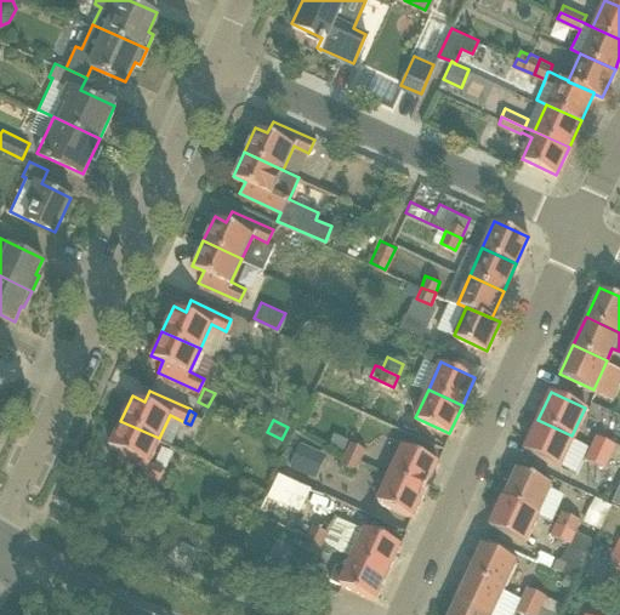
[(538,420),(524,449),(558,465),(572,436),(538,420)]
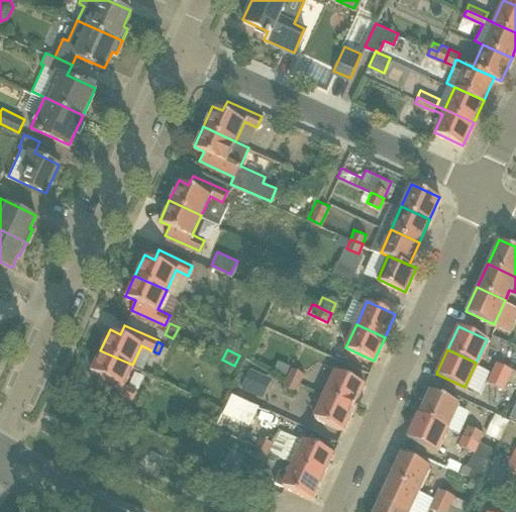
[(97,385),(131,400),(135,390),(123,385),(132,365),(100,350),(91,371),(101,375),(97,385)]
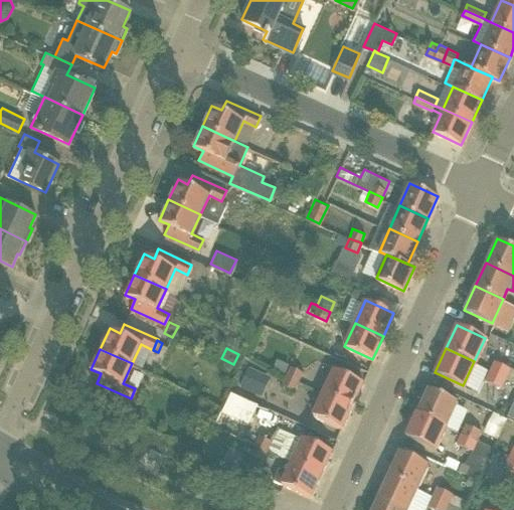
[(288,362),(276,357),(272,367),(284,371),(288,362)]
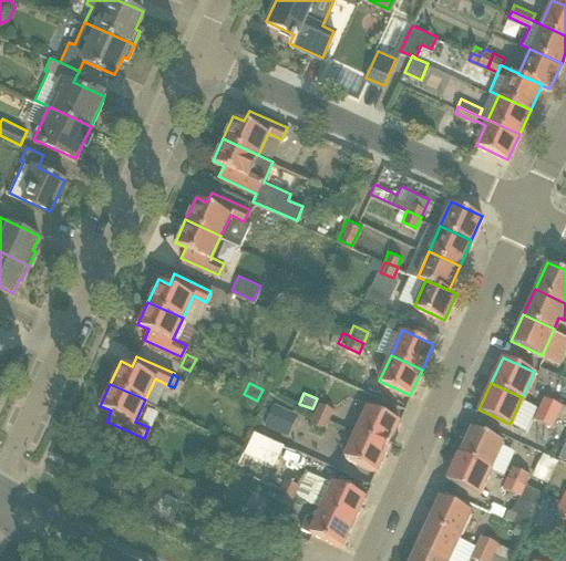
[(538,405),(557,414),(565,417),(565,405),(543,395),(538,405)]
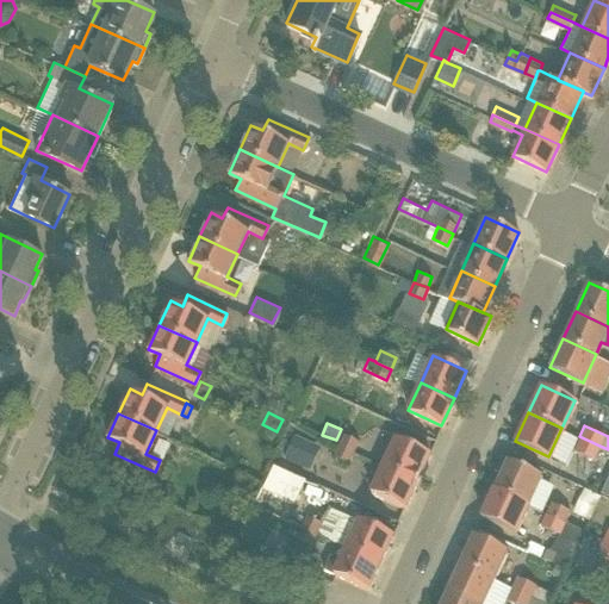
[(339,442),(354,449),(359,439),(345,431),(339,442)]
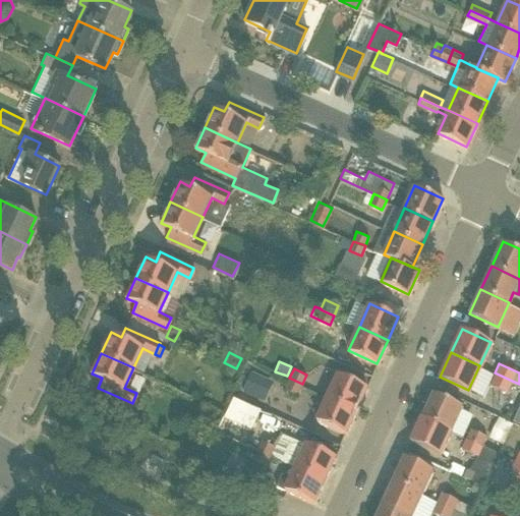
[(251,369),(243,389),(265,398),(273,379),(251,369)]
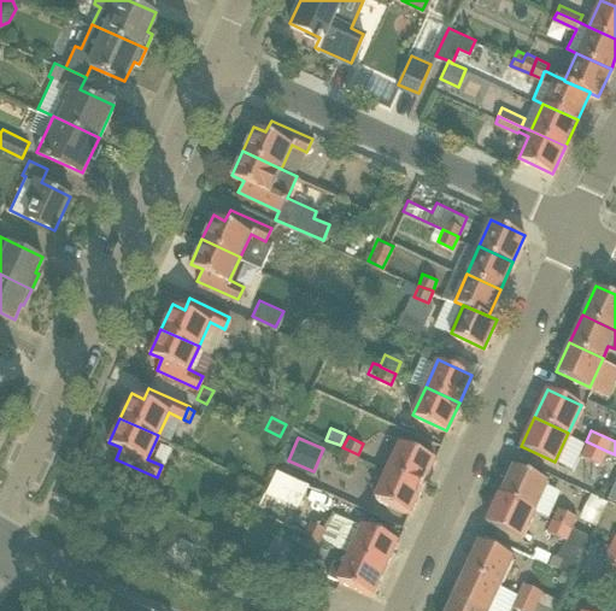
[(422,485),(434,457),(400,441),(388,469),(422,485)]
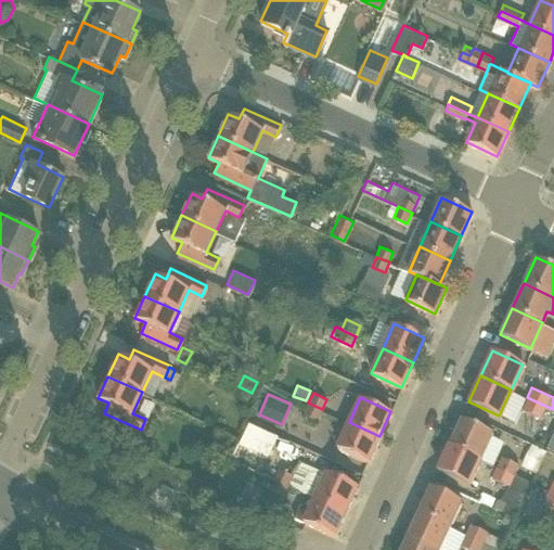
[(527,397),(523,408),(541,417),(545,406),(527,397)]
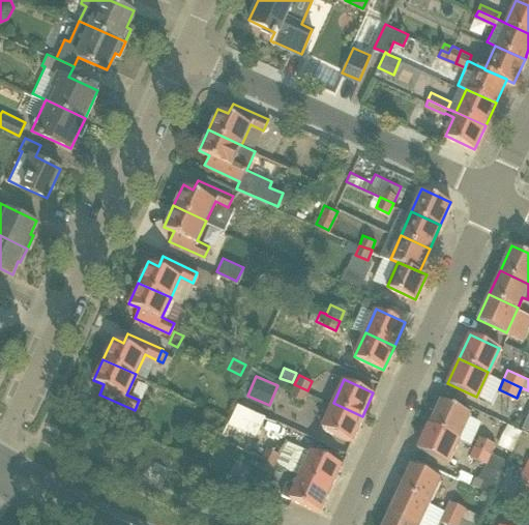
[(303,400),(307,390),(294,384),(290,395),(303,400)]
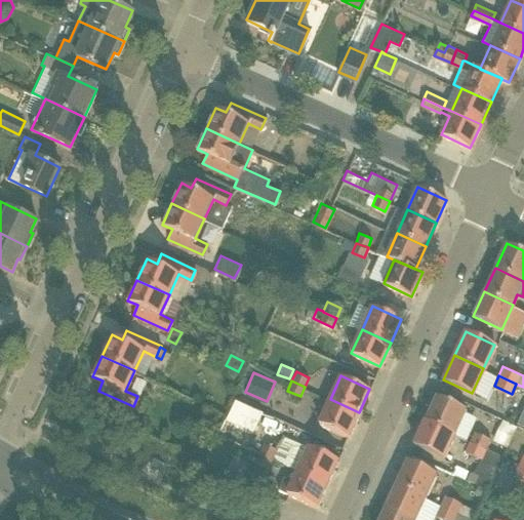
[(466,408),(437,395),(426,420),(454,432),(466,408)]
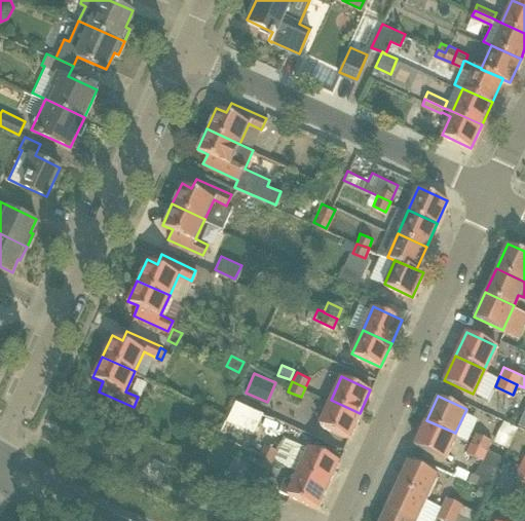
[(234,399),(226,419),(254,432),(263,411),(234,399)]
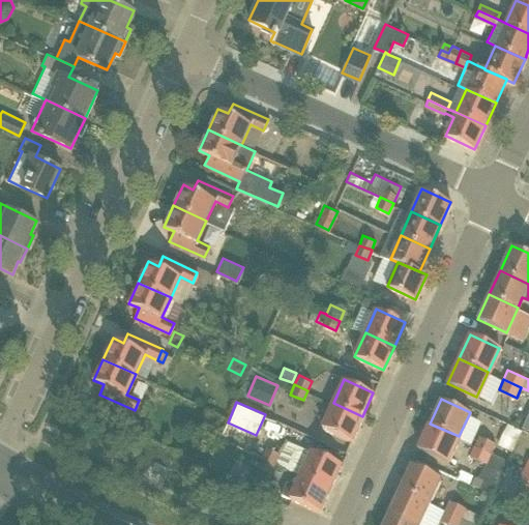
[(322,427),(351,440),(362,416),(333,403),(322,427)]
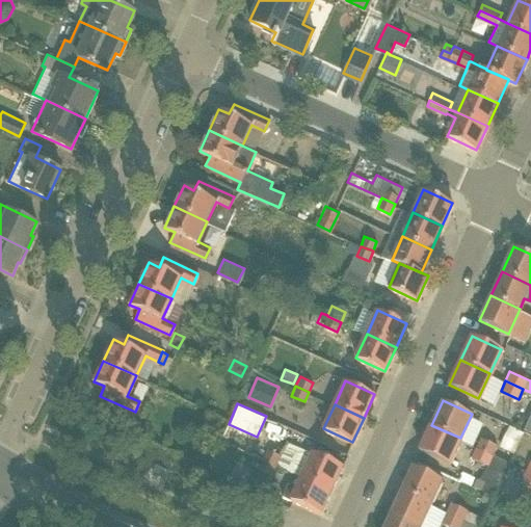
[(431,425),(420,450),(448,464),(460,438),(431,425)]
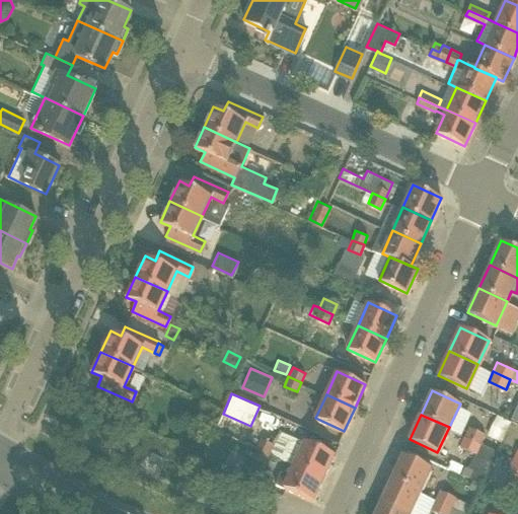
[(481,442),(485,431),(467,424),(463,434),(481,442)]
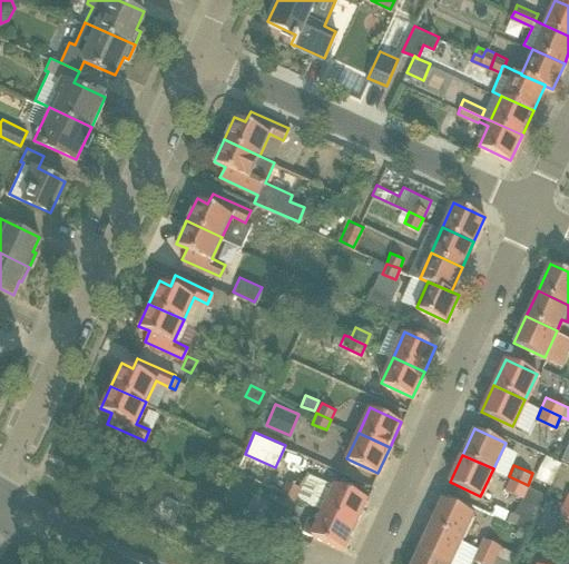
[(523,495),(528,485),(509,476),(504,487),(523,495)]
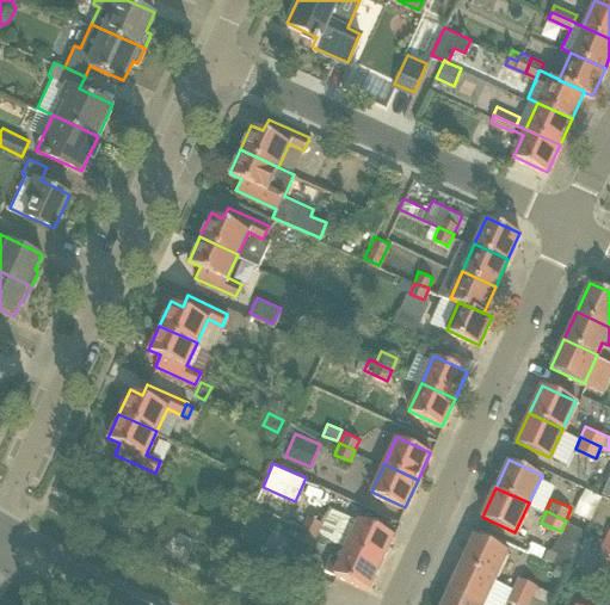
[(322,522),(307,514),(302,525),(316,532),(322,522)]
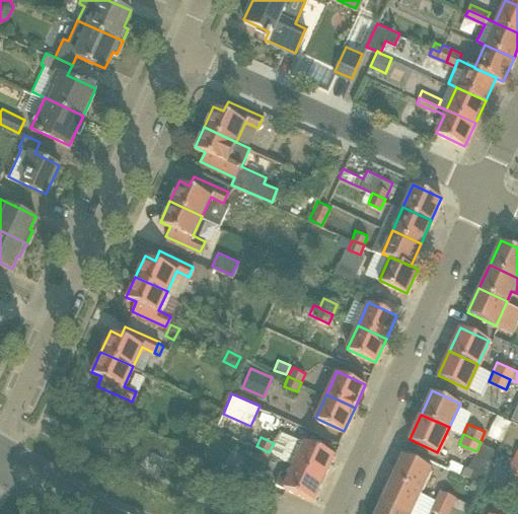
[(334,453),(304,440),(295,463),(323,476),(334,453)]
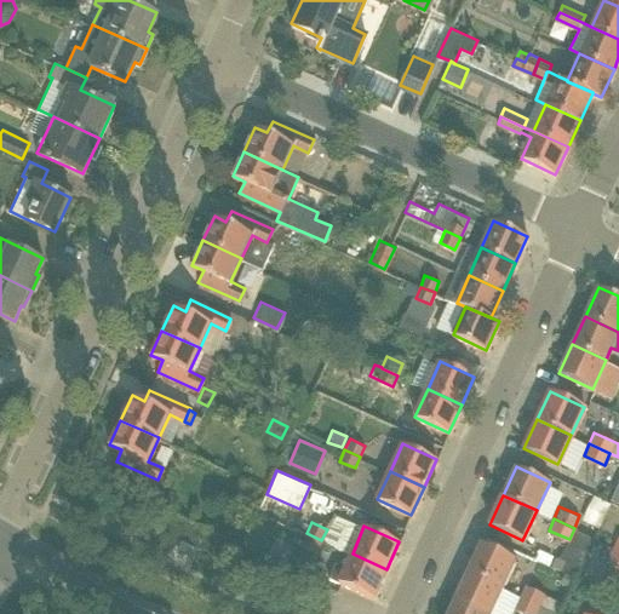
[(577,575),(594,537),(574,528),(569,539),(569,540),(566,539),(559,556),(555,555),(551,564),(577,575)]
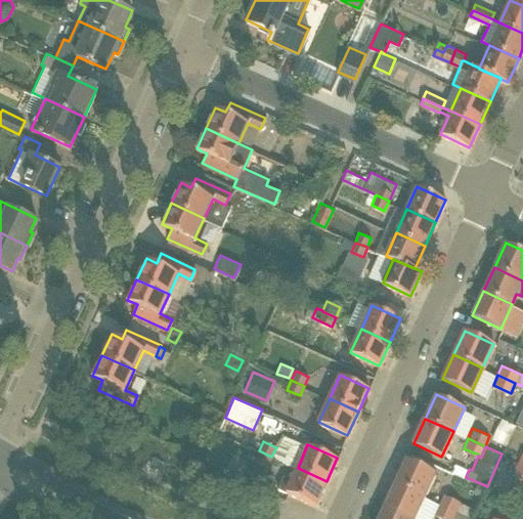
[(271,457),(259,450),(255,459),(255,460),(267,466),(271,457)]
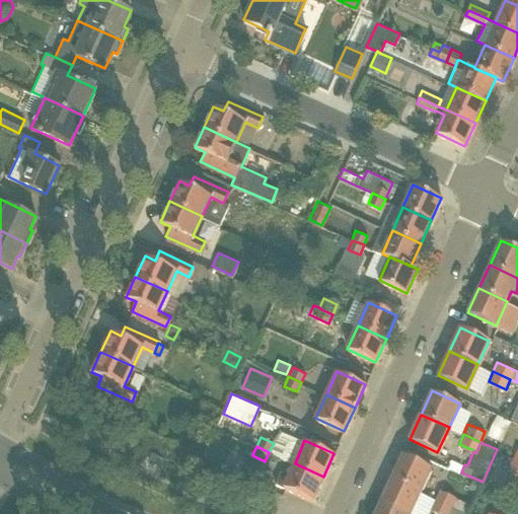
[(431,467),(402,453),(391,478),(420,491),(431,467)]
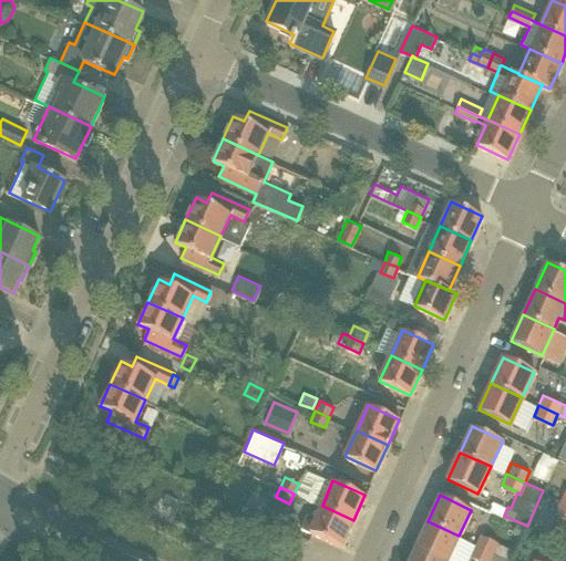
[(565,501),(561,500),(556,510),(565,515),(565,501)]
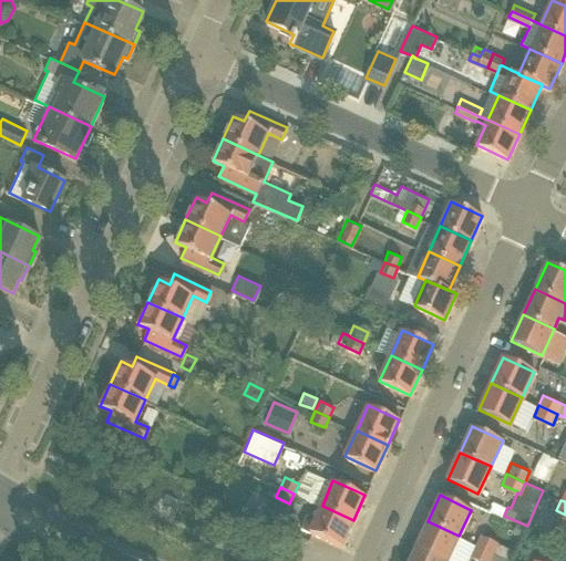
[(322,506),(316,519),(306,513),(300,526),(310,530),(310,531),(341,546),(353,520),(322,506)]
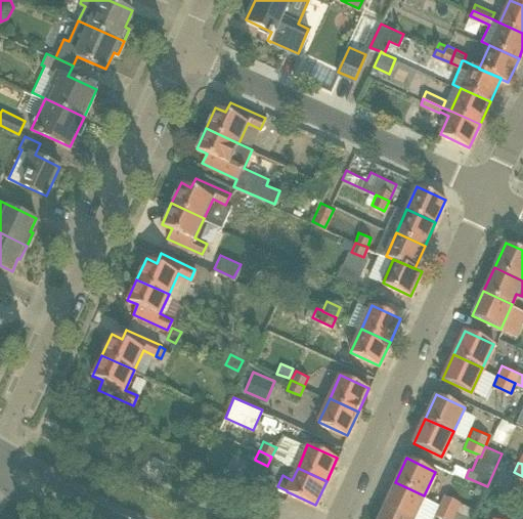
[(384,507),(410,518),(412,518),(424,495),(395,482),(384,507)]
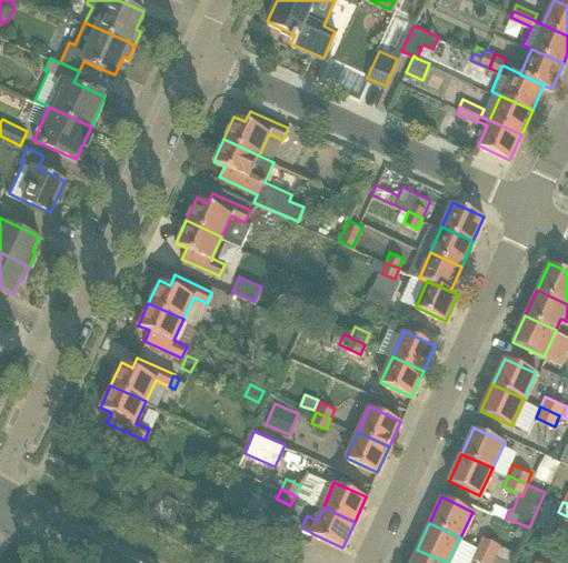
[(476,545),(496,554),(500,543),(498,542),(481,534),(476,545)]
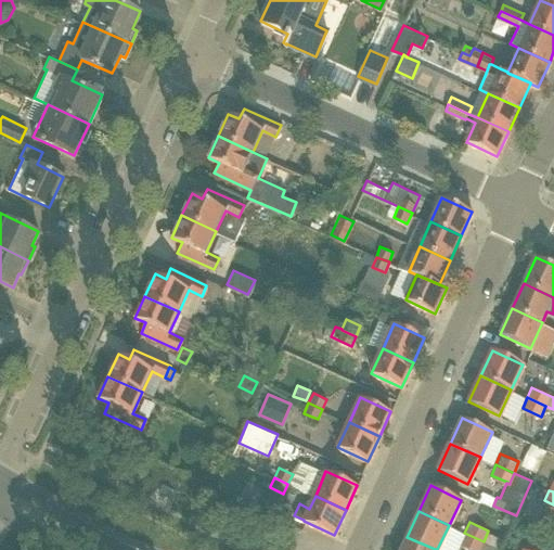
[(475,549),(479,549),(484,541),(464,533),(460,544),(475,549)]
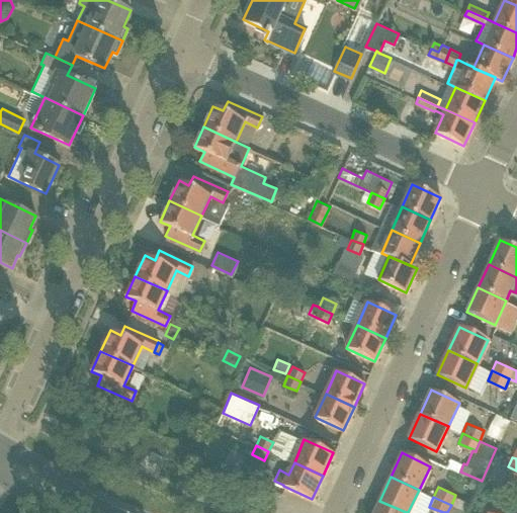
[(406,512),(379,501),(373,512),(406,512)]
